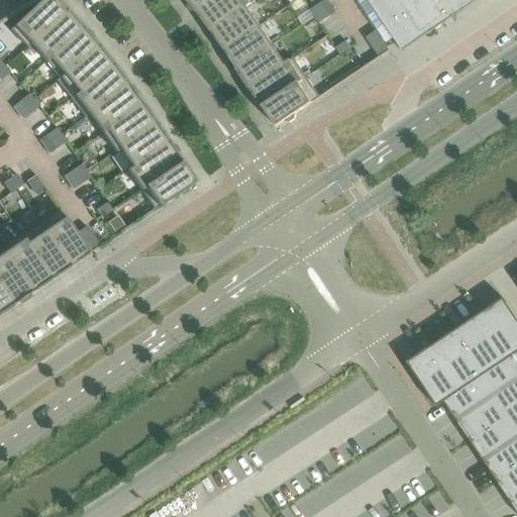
[(26,47),(66,12),(55,0),(41,0),(10,30),(26,47)]
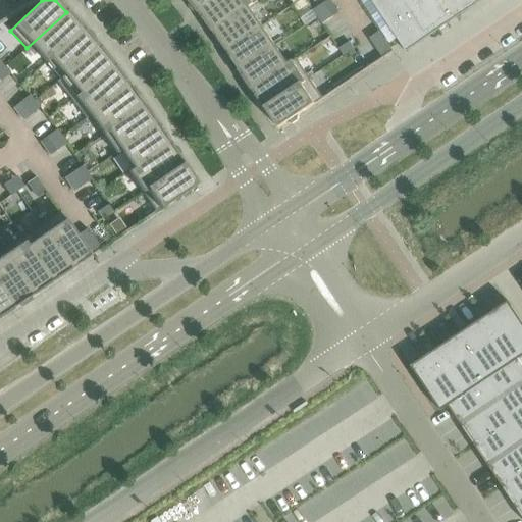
[(189,0),(191,1),(190,7),(194,12),(200,13),(217,0),(189,0)]
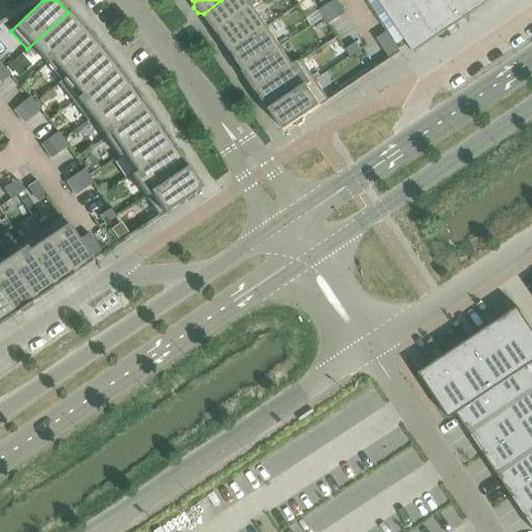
[(221,0),(204,14),(208,20),(217,33),(262,1),(263,0),(221,0)]
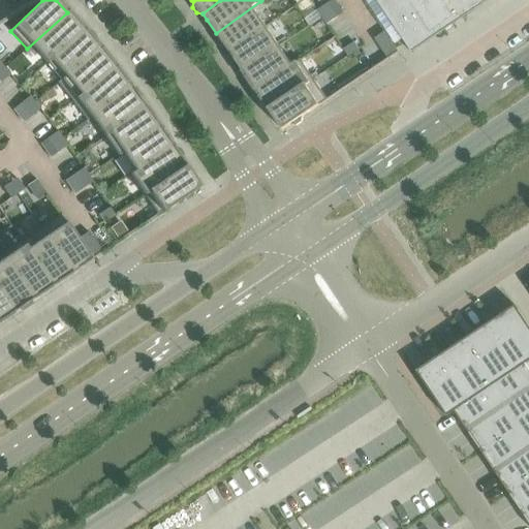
[(375,0),(405,43),(411,54),(444,32),(445,31),(454,25),(455,25),(490,0),(375,0)]
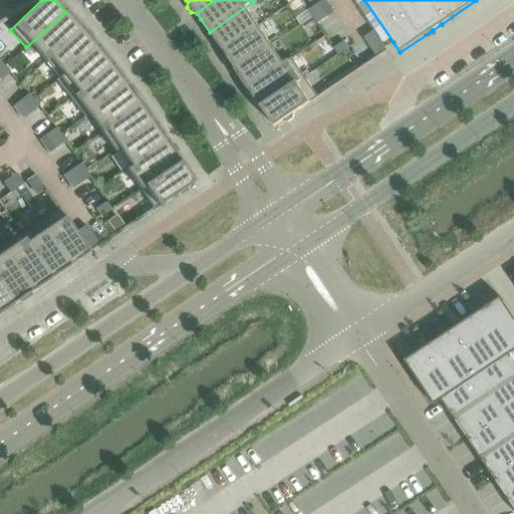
[(223,50),(259,26),(246,8),(254,2),(253,1),(210,32),(214,38),(223,50)]
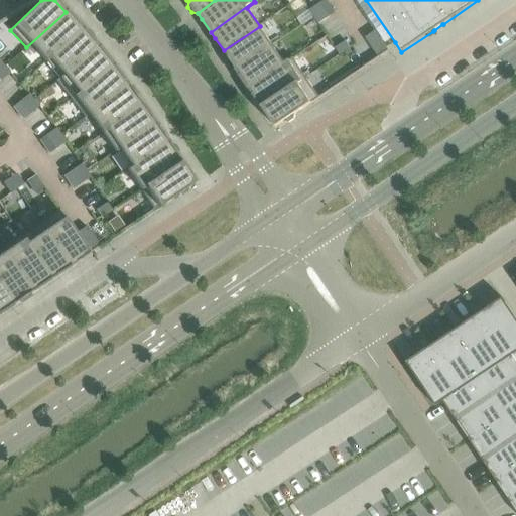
[(319,4),(310,11),(314,17),(325,10),(319,4)]
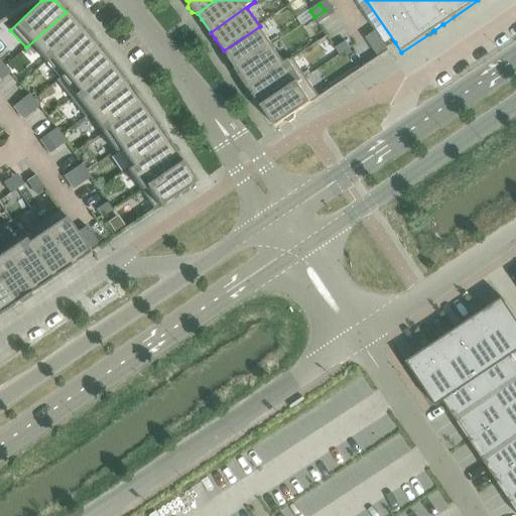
[(325,10),(314,17),(319,24),(329,17),(325,10)]
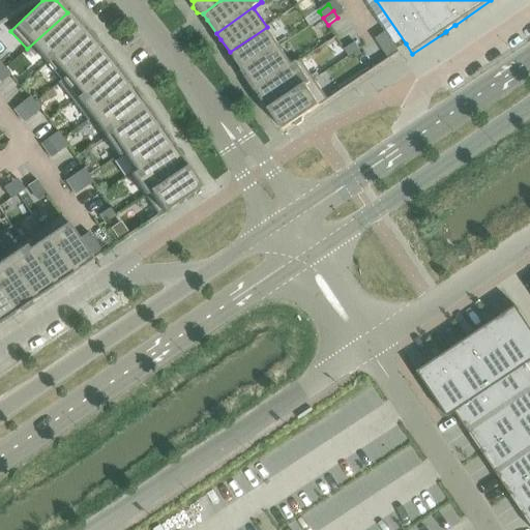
[(47,63),(84,31),(67,12),(27,49),(28,50),(32,47),(47,63)]
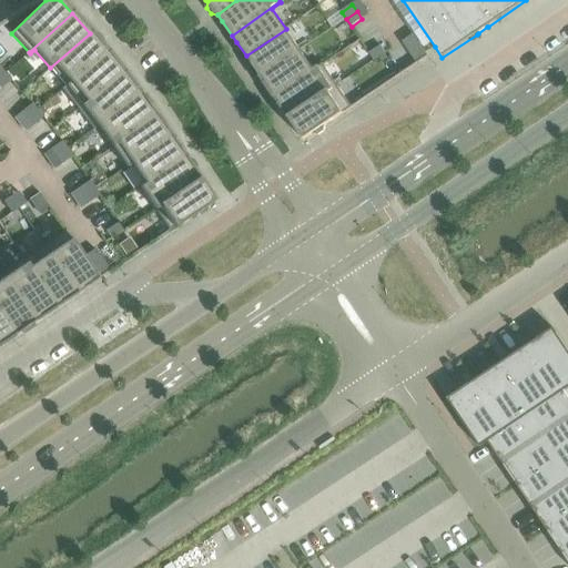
[(261,77),(301,50),(286,29),(246,56),(252,64),(249,67),(256,78),(260,75),(261,77)]
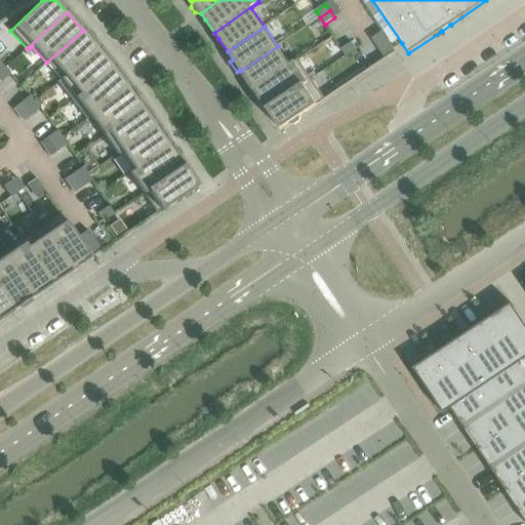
[(57,83),(99,49),(93,43),(94,37),(89,32),(83,31),(46,63),(46,64),(61,80),(56,83),(57,83)]
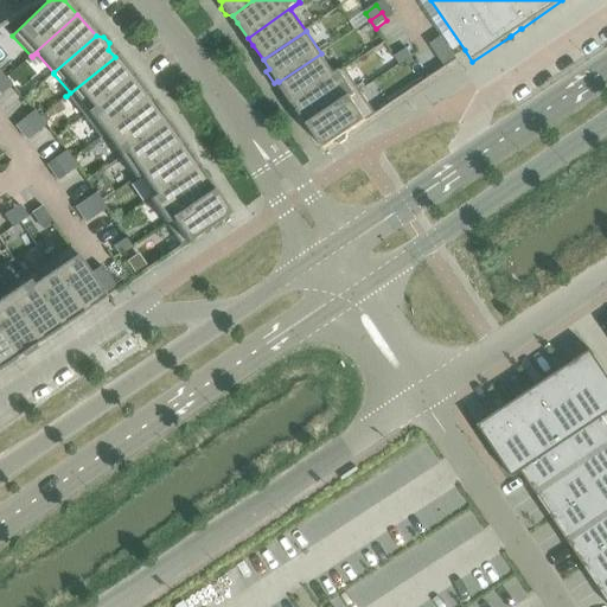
[(458,61),(441,37),(429,45),(446,69),(458,61)]
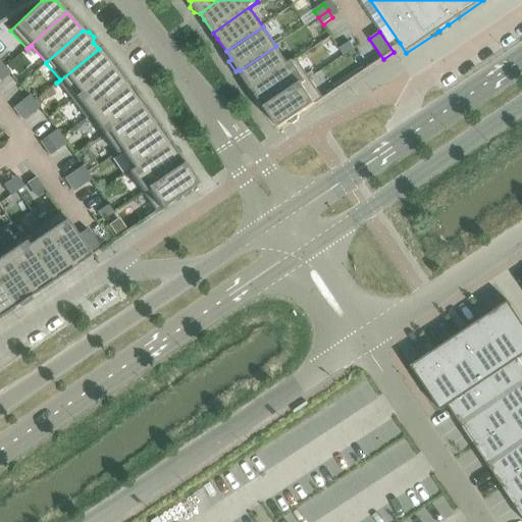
[(350,42),(340,49),(345,56),(354,49),(350,42)]
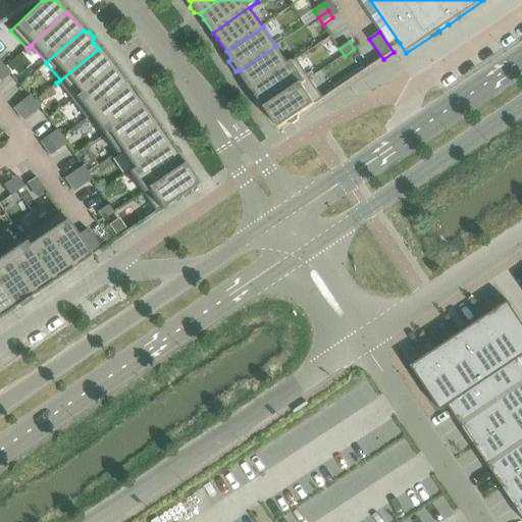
[(252,90),(297,60),(297,59),(289,64),(276,46),(240,70),(244,76),(251,87),(252,90)]
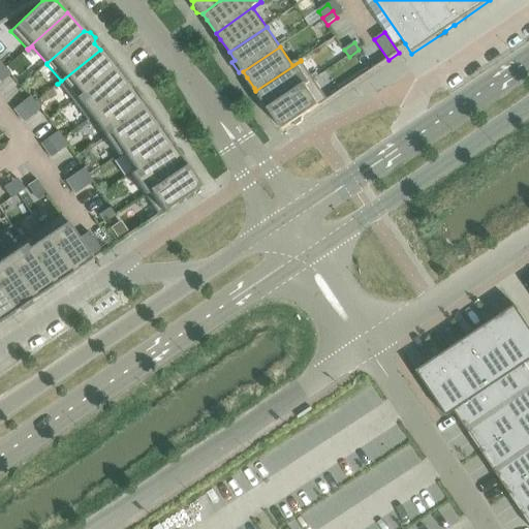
[(71,101),(115,68),(102,53),(100,50),(58,84),(71,101)]
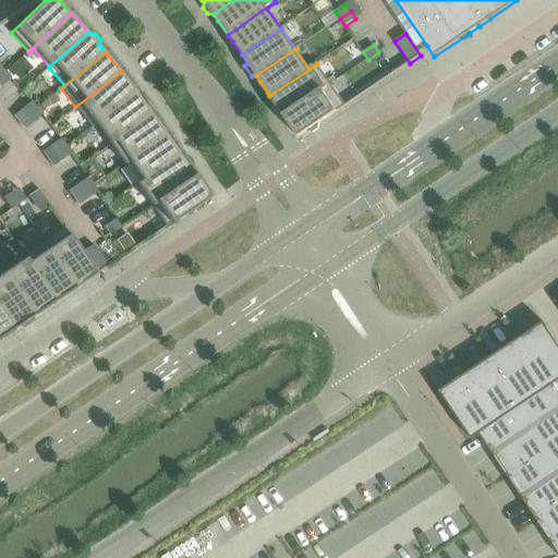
[(317,64),(270,96),(283,117),(331,85),(317,64)]
